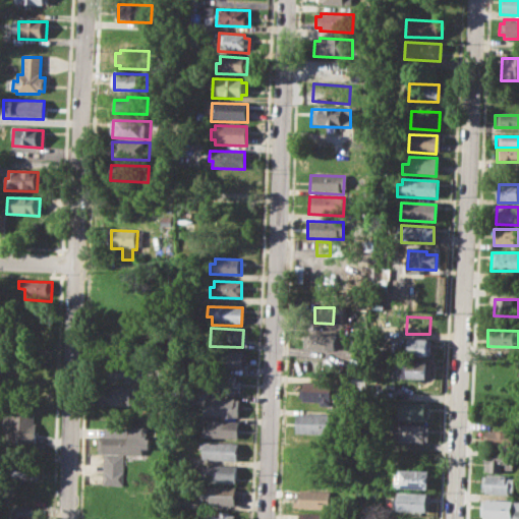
[(303,334),(330,335),(330,350),(302,349),(303,334)]
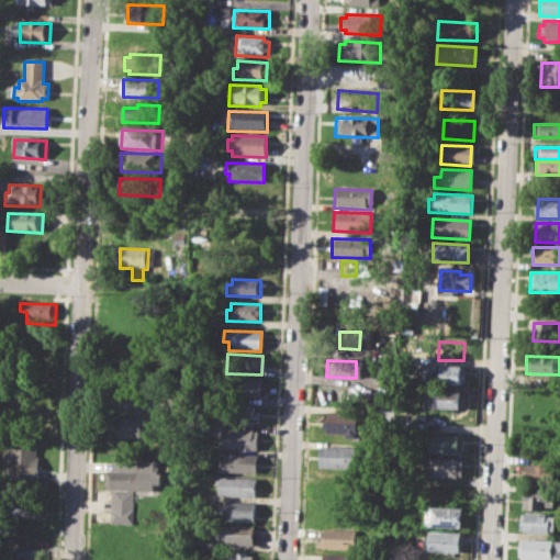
[(439,367),(465,368),(463,384),(438,384),(439,367)]
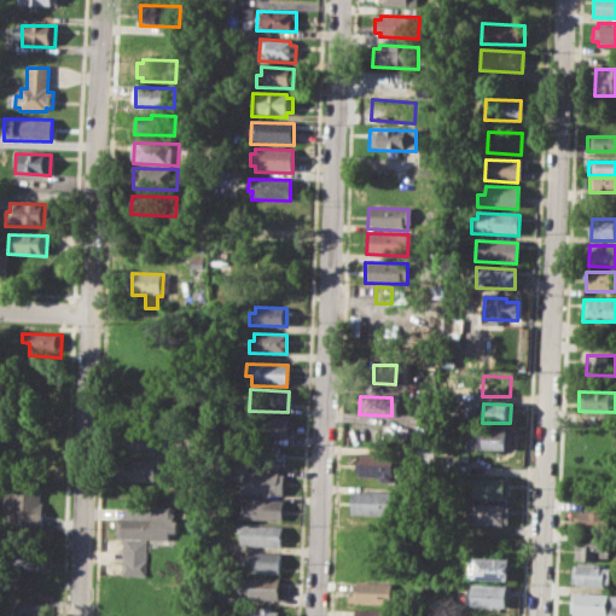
[(250,417),(291,419),(290,440),(249,437),(250,417)]
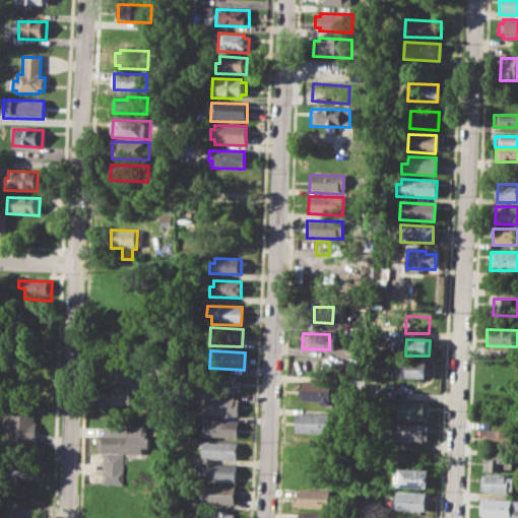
[(399,361),(429,362),(428,379),(398,378),(399,361)]
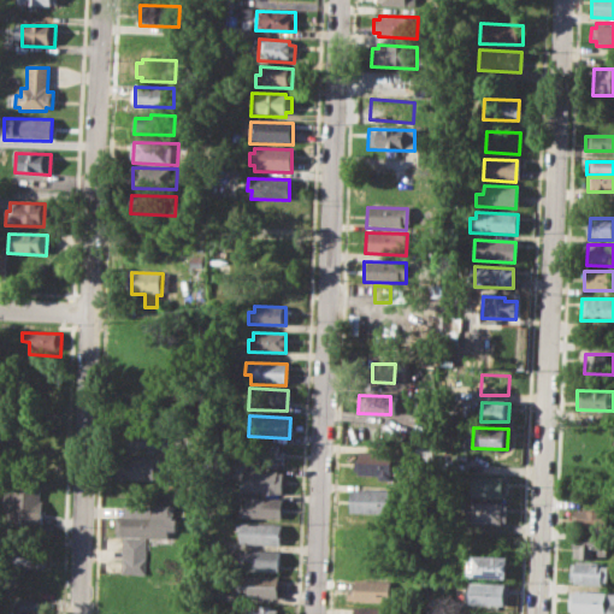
[(251,446),(278,447),(278,453),(284,454),(283,468),(249,466),(251,446)]
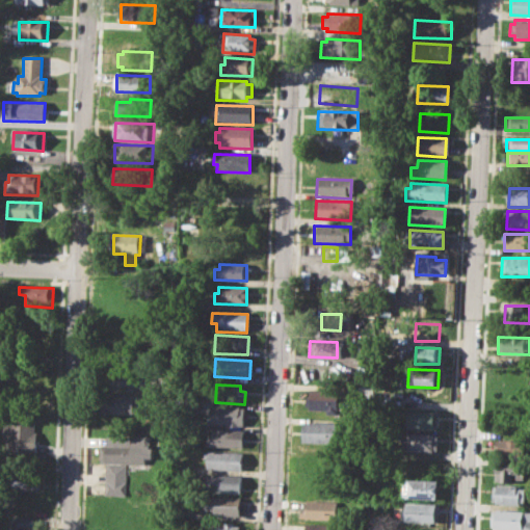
[(309,391),(340,392),(339,412),(308,411),(308,407),(306,407),(306,397),(309,397),(309,391)]
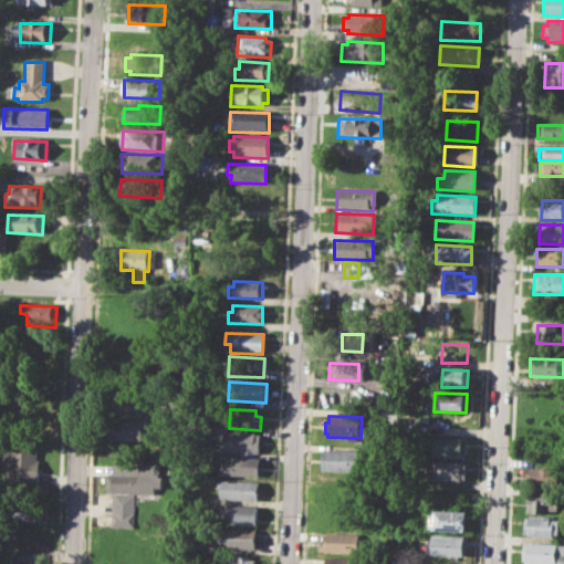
[(112,427),(124,427),(124,423),(149,423),(148,442),(112,441),(112,427)]
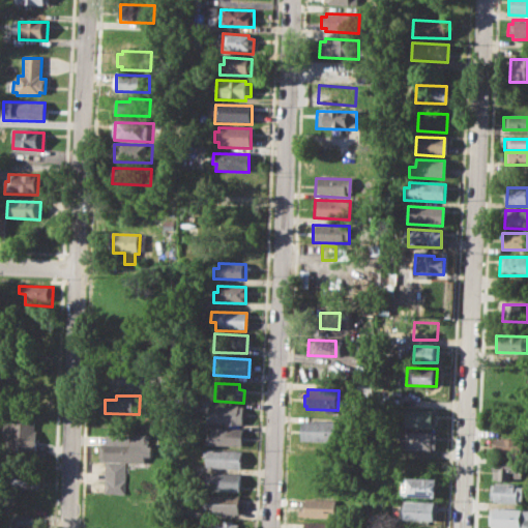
[(210,406),(241,407),(241,426),(209,424),(210,406)]
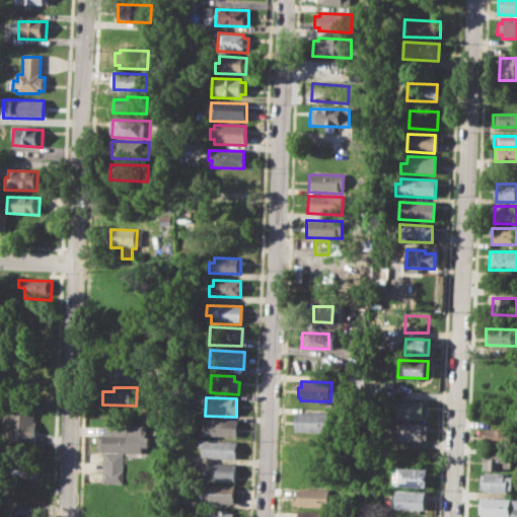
[(398,402),(428,403),(427,421),(397,420),(398,402)]
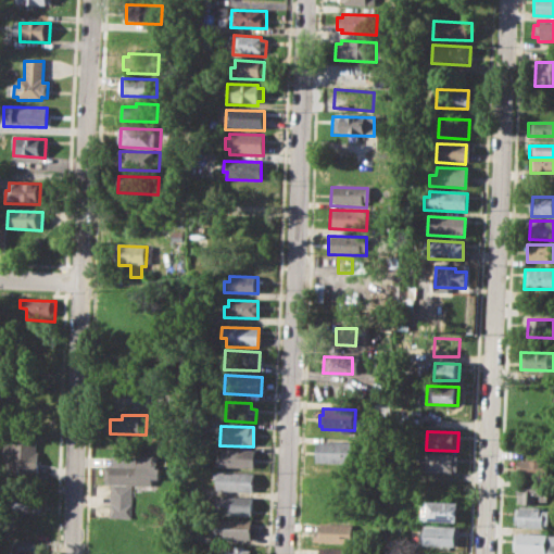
[(2,443),(29,444),(28,464),(2,463),(2,443)]
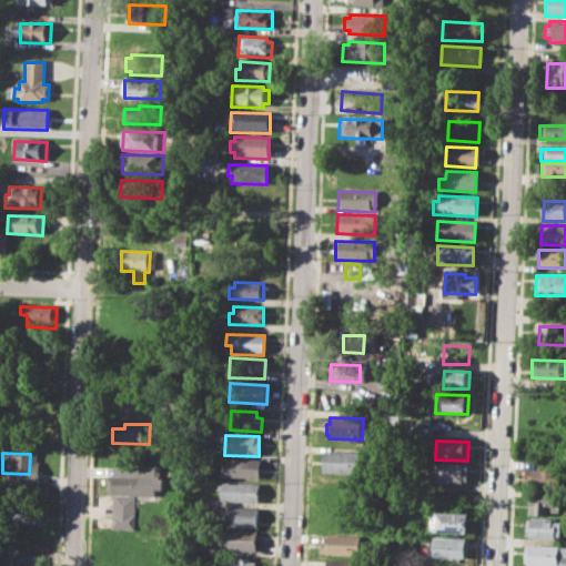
[(323,453),(362,454),(361,471),(355,470),(355,475),(323,474),(323,453)]
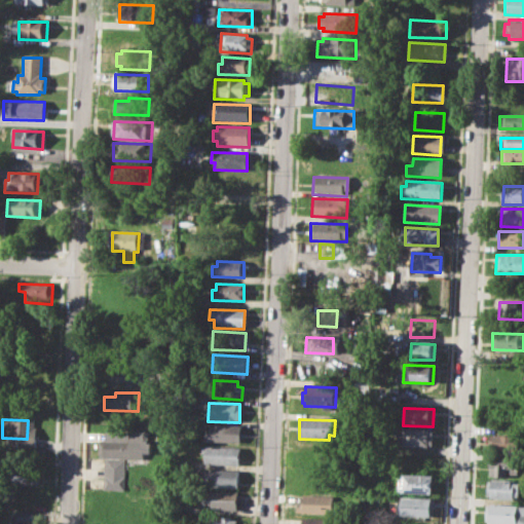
[(203,425),(239,427),(238,444),(203,443),(203,425)]
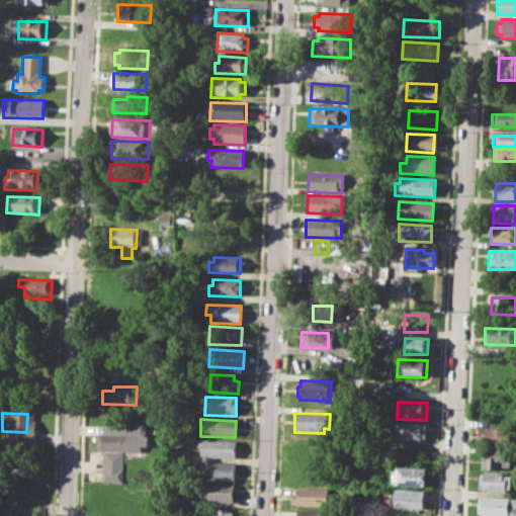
[(397,423),(426,424),(425,441),(396,440),(396,437),(390,437),(391,428),(397,428),(397,423)]
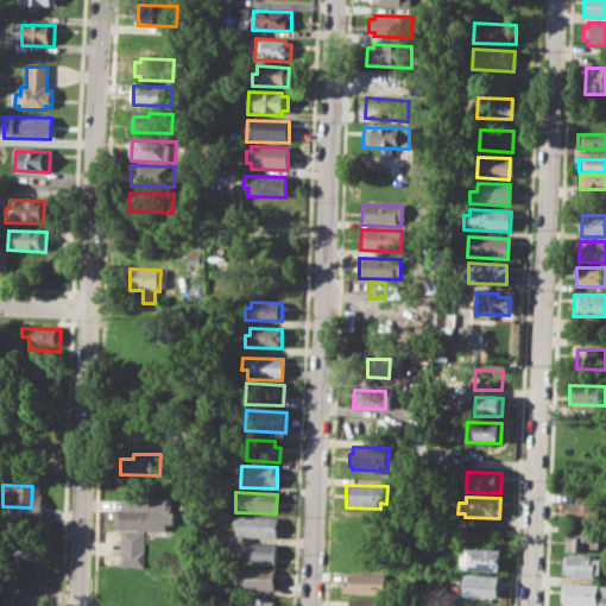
[(121,500),(172,502),(171,512),(176,512),(176,526),(168,525),(168,532),(114,531),(115,512),(121,512),(121,500)]
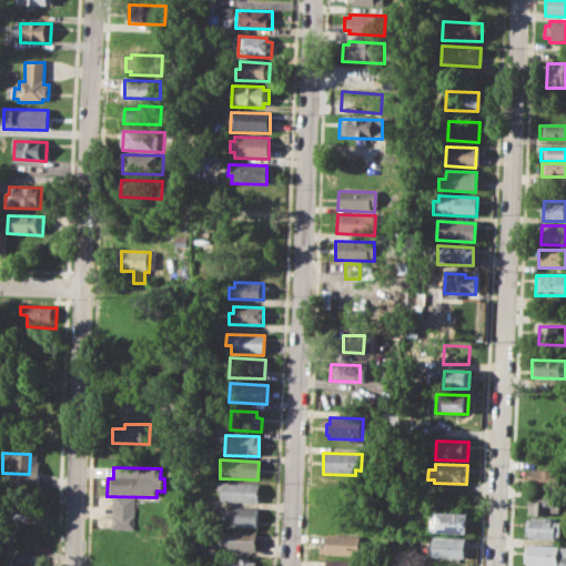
[(529,471),(562,473),(562,492),(528,491),(529,471)]
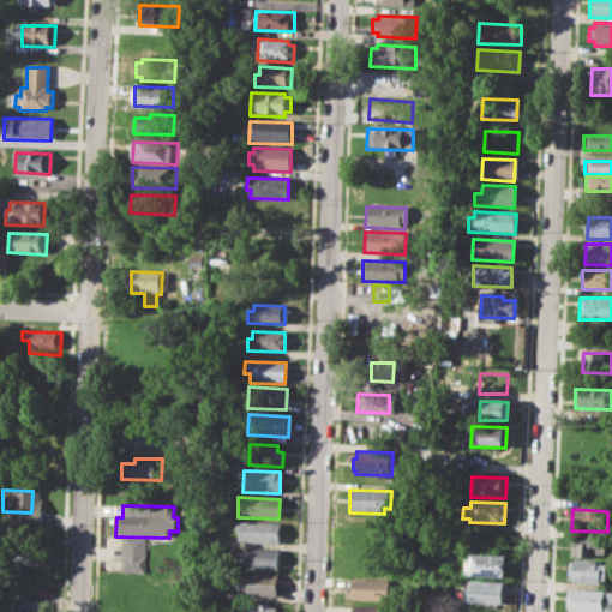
[(233,522),(280,525),(279,546),(239,544),(239,534),(232,534),(233,522)]
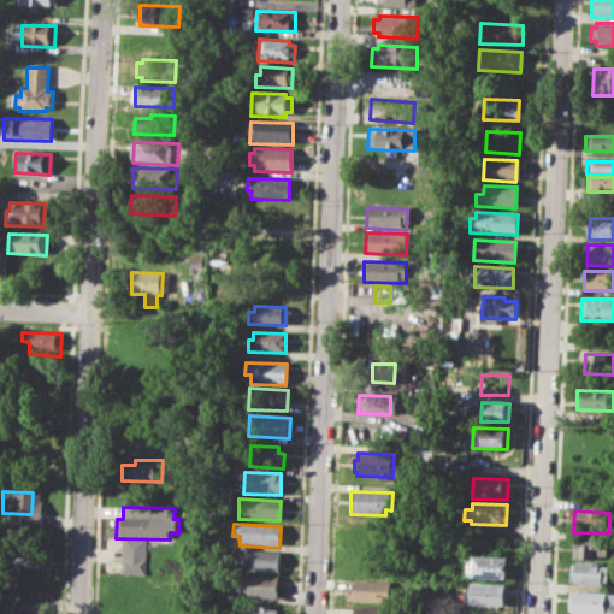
[(574,538),(613,539),(612,561),(573,559),(574,538)]
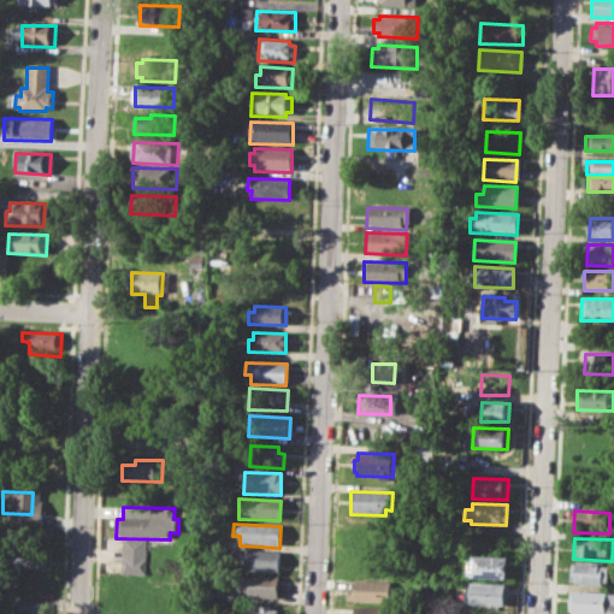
[(122,541),(146,542),(145,577),(120,576),(122,541)]
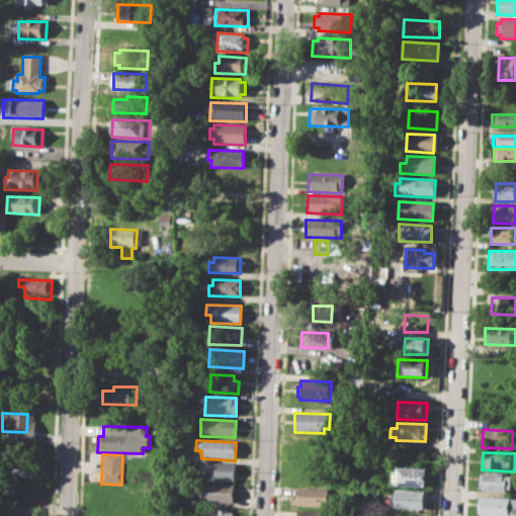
[(199,462),(235,464),(235,482),(198,481),(199,462)]
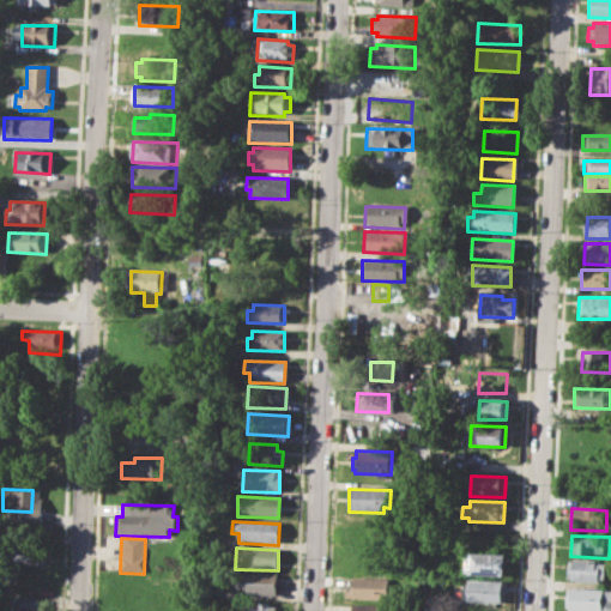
[(16,564),(44,566),(44,552),(16,551),(16,564)]
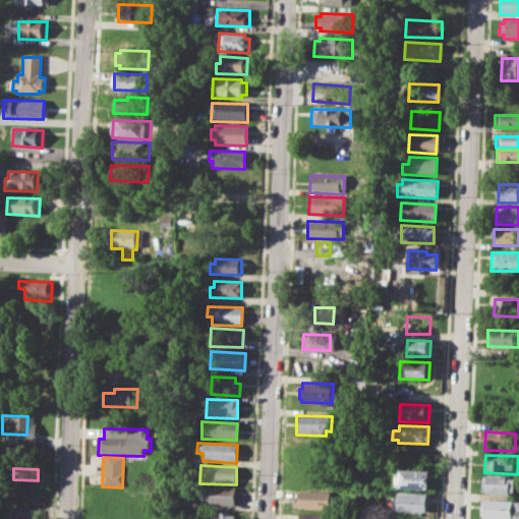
[(300,468),(331,469),(331,487),(299,486),(299,483),(295,483),(295,471),(300,471),(300,468)]
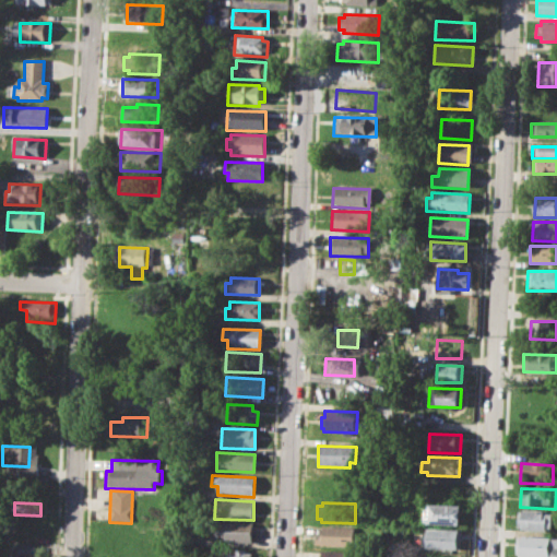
[(422,505),(460,506),(459,525),(422,524),(422,505)]
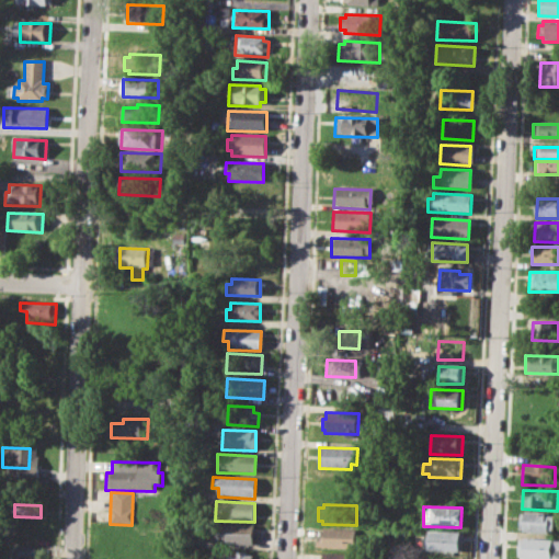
[(520,513),(555,514),(555,533),(520,532),(520,513)]
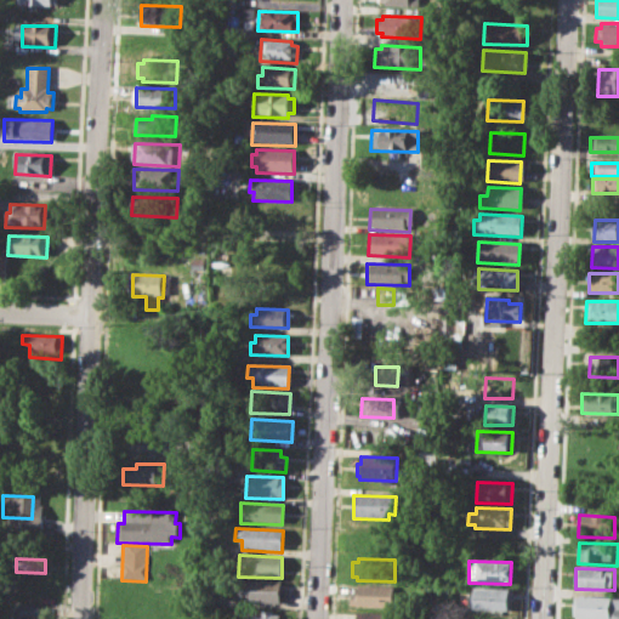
[(234,583),(280,583),(280,605),(233,603),(234,583)]
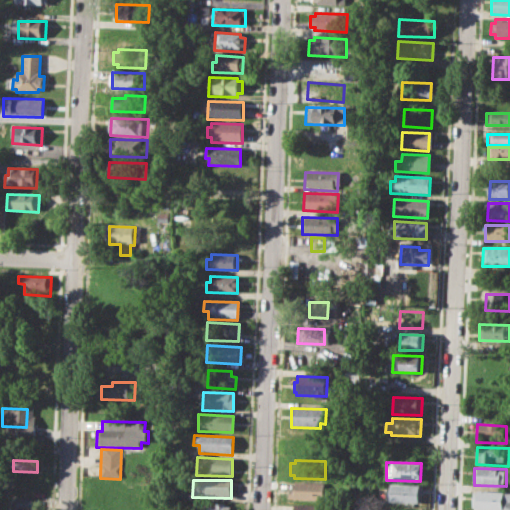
[(295,483),(324,484),(324,501),(289,500),(290,490),(295,490),(295,483)]
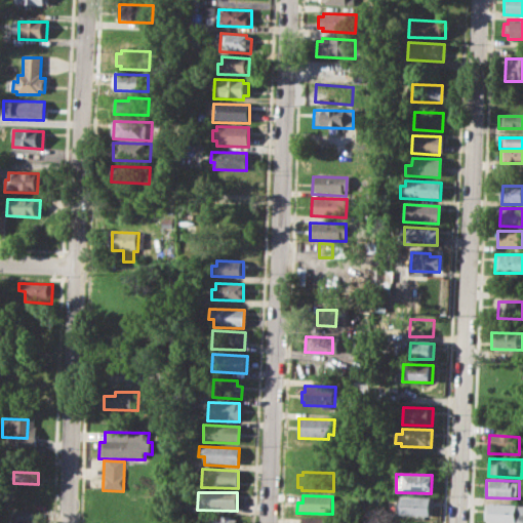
[(399,497),(427,499),(426,517),(398,516),(399,497)]
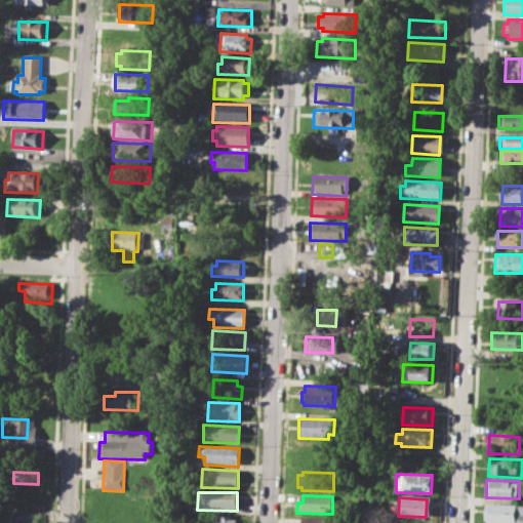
[(485,506),(521,506),(521,522),(485,522),(485,506)]
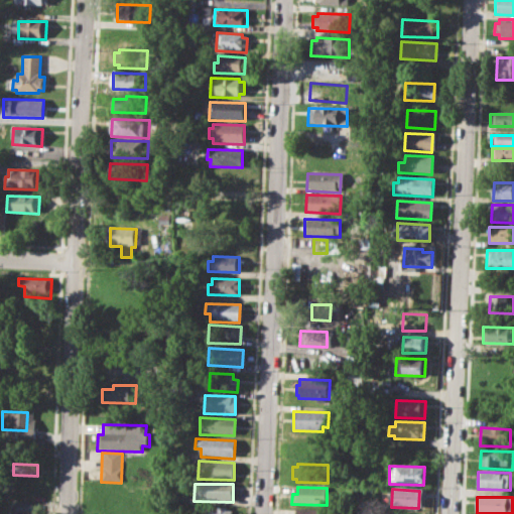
[(14,501),(34,502),(34,513),(13,512),(14,501)]
